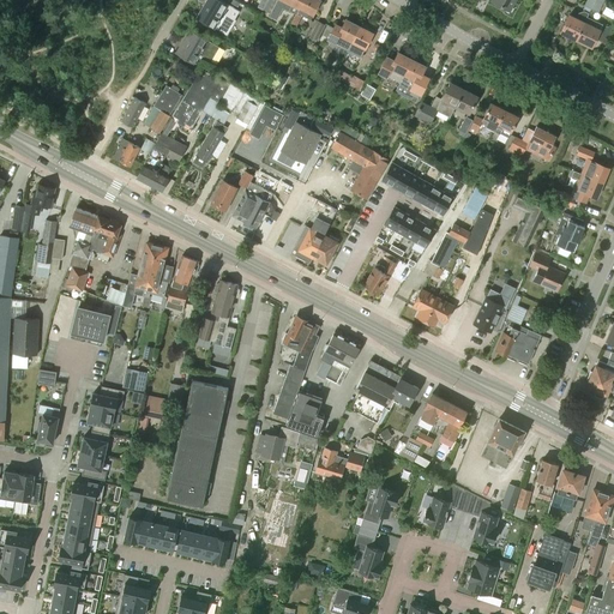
[(226,34),(234,20),(222,13),(227,5),(217,0),(205,0),(196,17),(212,28),(214,26),(226,34)]
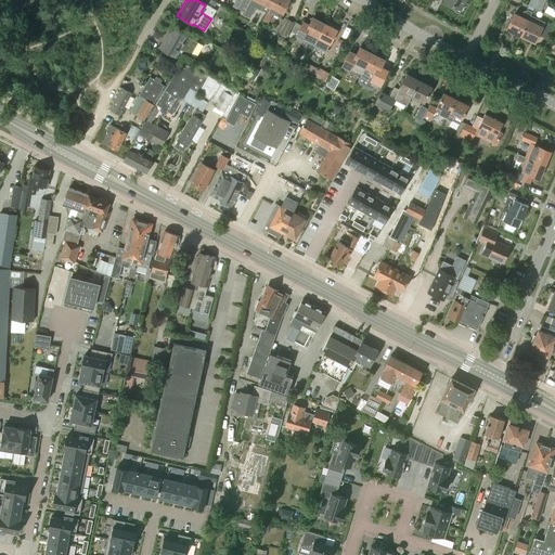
[(273,0),(249,0),(242,14),(250,18),(256,8),(261,11),(263,5),(270,9),(273,0)]
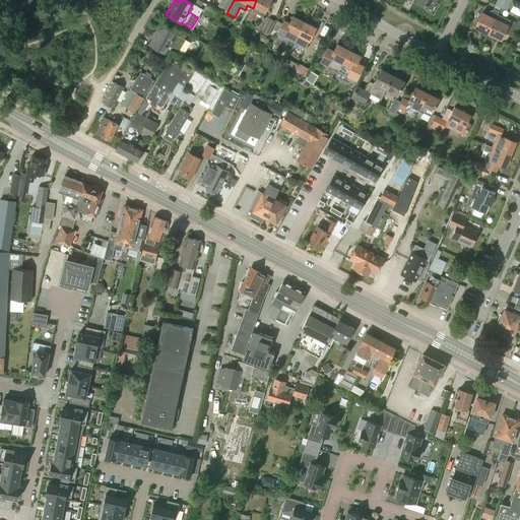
[(263,15),(270,1),(268,0),(256,0),(253,8),(252,10),(247,19),(252,21),(256,12),(263,15)]
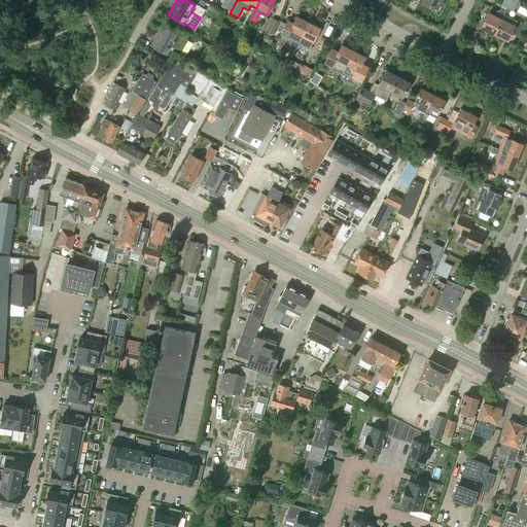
[(436,10),(442,0),(421,0),(422,1),(429,5),(436,10)]
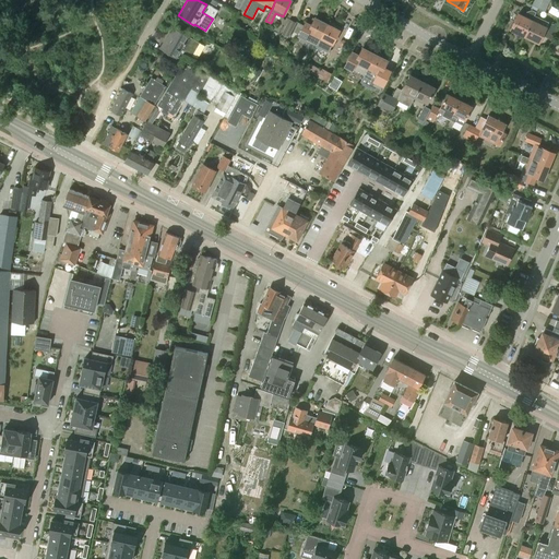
[(543,11),(546,4),(536,0),(533,0),(531,6),(543,11)]
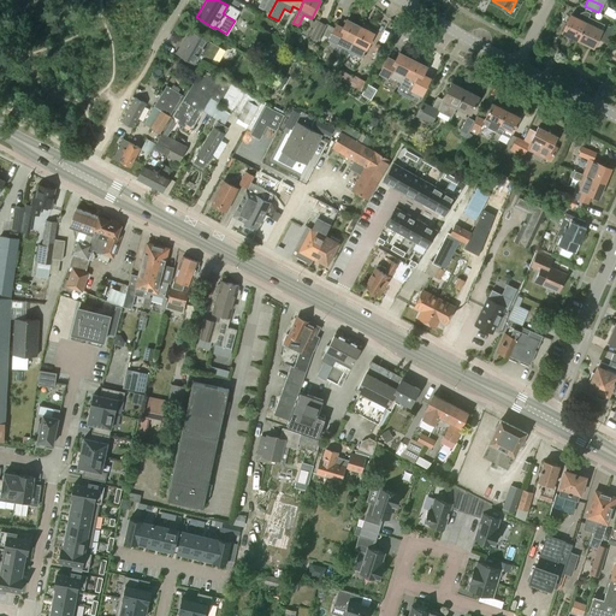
[(585,23),(590,15),(585,12),(580,15),(578,19),(570,16),(562,33),(578,40),(586,23),(585,23)]
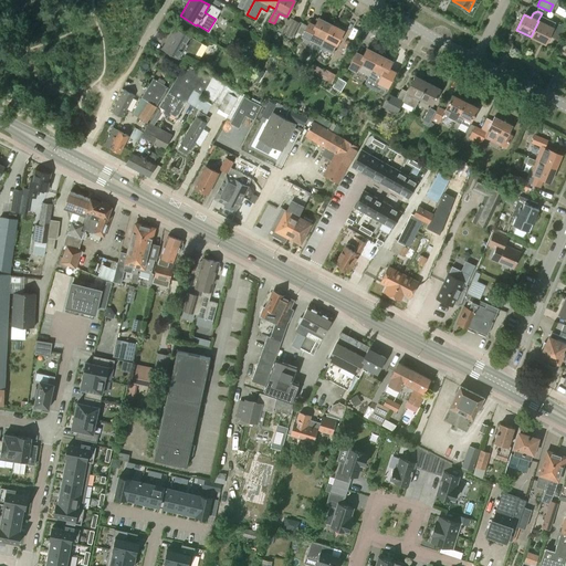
[(291,39),(300,23),(292,19),(284,35),(291,39)]
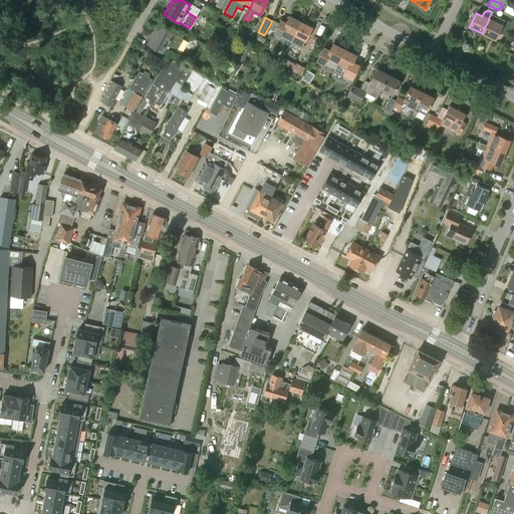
[(279,37),(290,42),(299,23),(288,17),(285,24),(280,21),(279,23),(274,31),(272,35),(278,38),(279,37)]
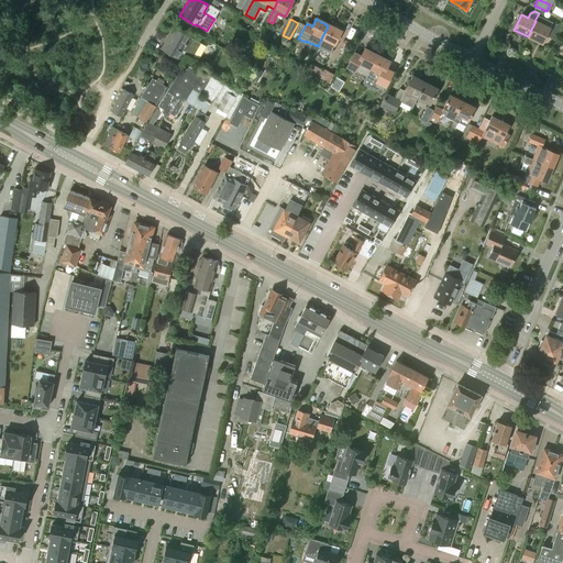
[(542,43),(549,28),(536,21),(528,36),(542,43)]
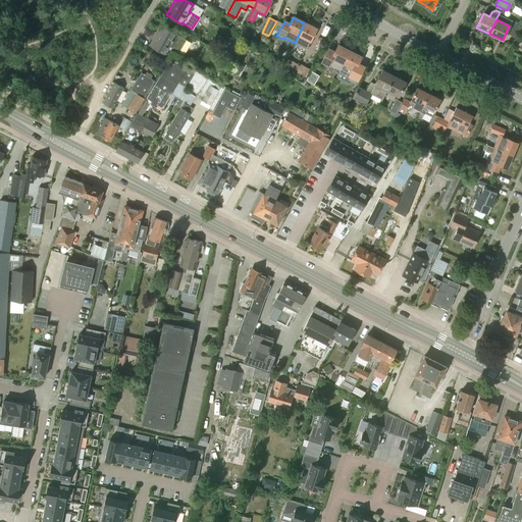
[(304,23),(295,43),(306,49),(310,42),(316,30),(304,23)]
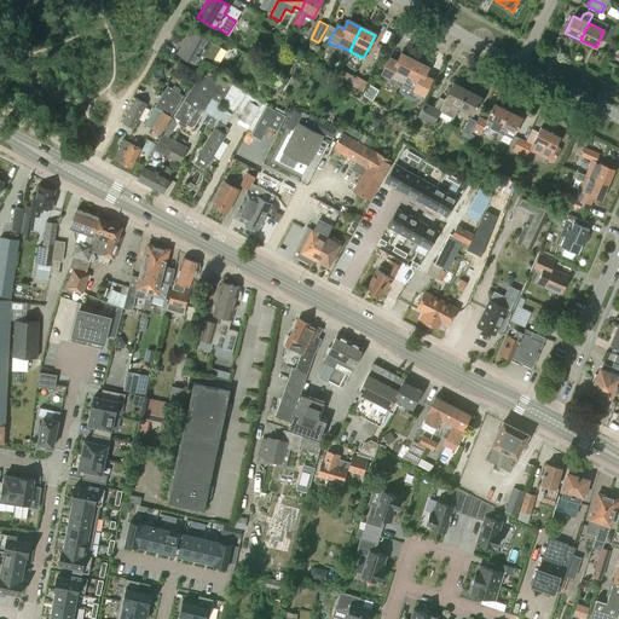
[(210,62),(219,47),(190,30),(177,52),(194,63),(198,55),(210,62)]
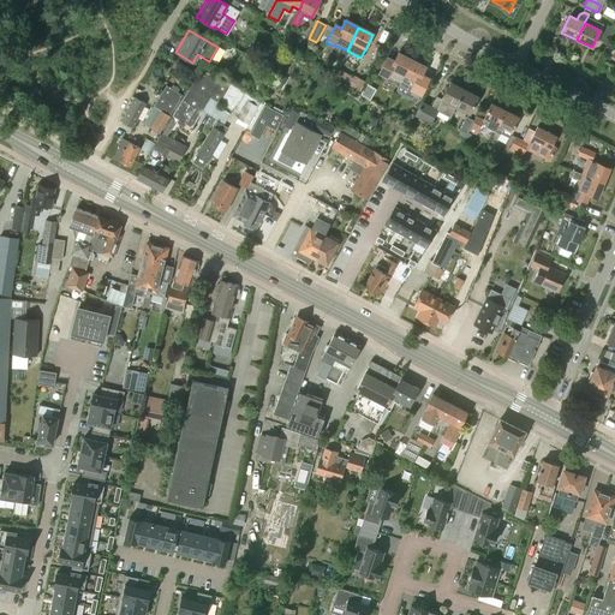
[(608,45),(611,35),(603,31),(599,41),(608,45)]
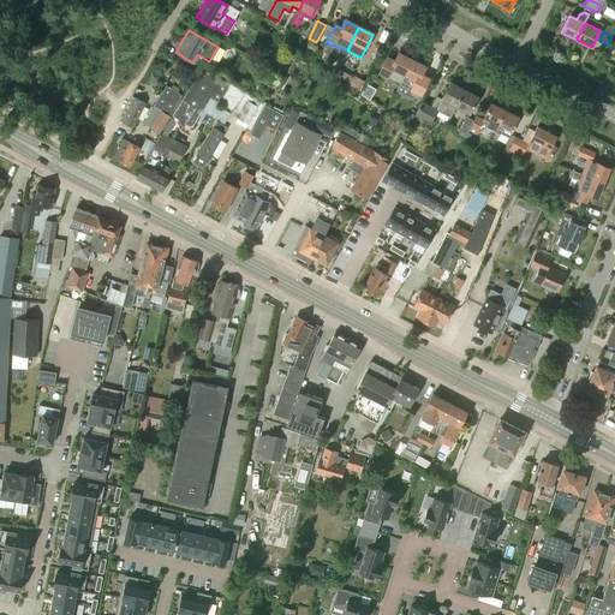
[(404,76),(411,60),(398,54),(394,61),(387,58),(378,73),(387,78),(387,77),(400,83),(404,76)]
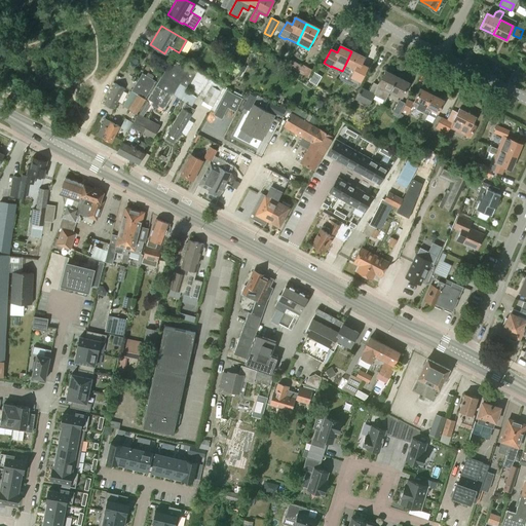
[(364,58),(351,51),(345,65),(342,71),(339,76),(357,85),(362,75),(357,73),(364,58)]
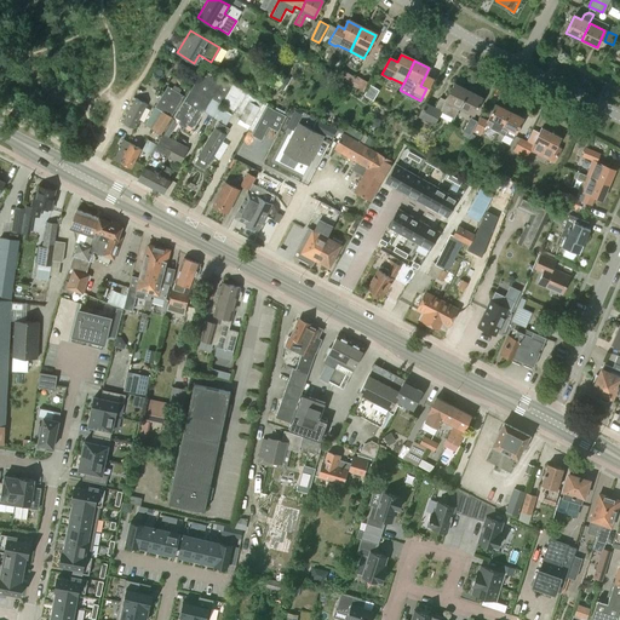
[(230,89),(220,82),(202,72),(174,118),(194,130),(212,98),(222,103),(230,89)]
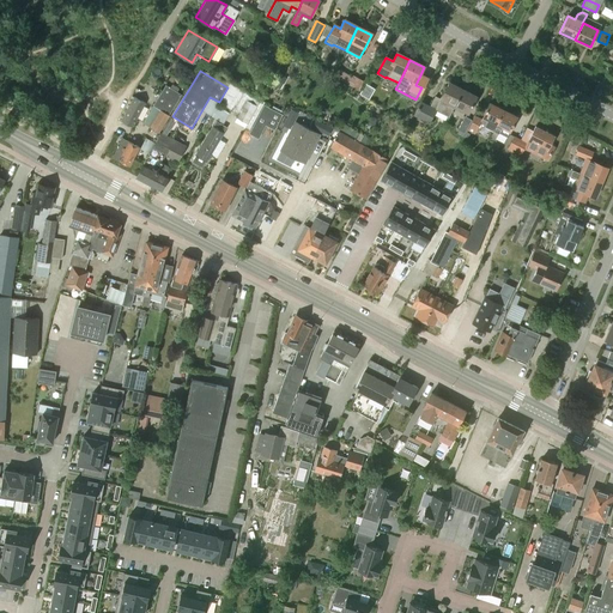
[(284,78),(277,74),(272,85),(278,89),(284,78)]
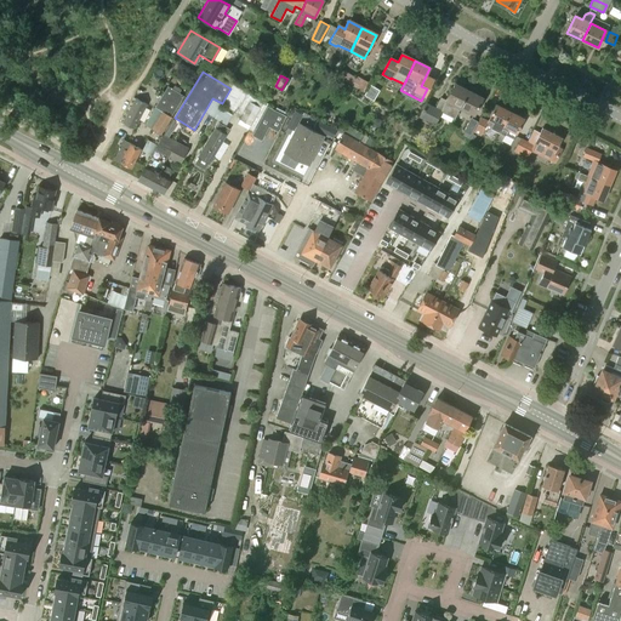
[(369,83),(357,75),(352,85),(364,91),(369,83)]
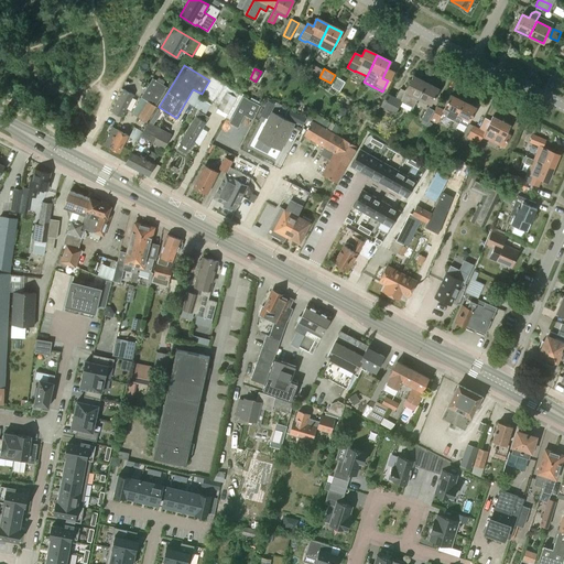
[(202,95),(213,101),(223,84),(212,77),(202,95)]
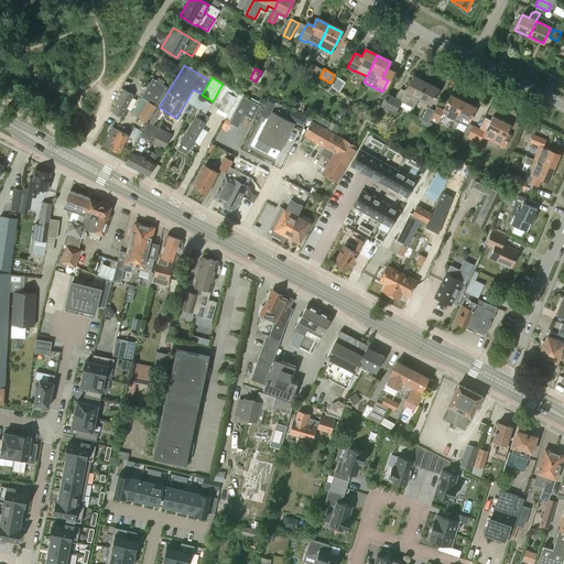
[(418,98),(425,83),(413,77),(404,94),(399,90),(396,98),(387,94),(380,107),(394,115),(401,102),(413,108),(418,98)]
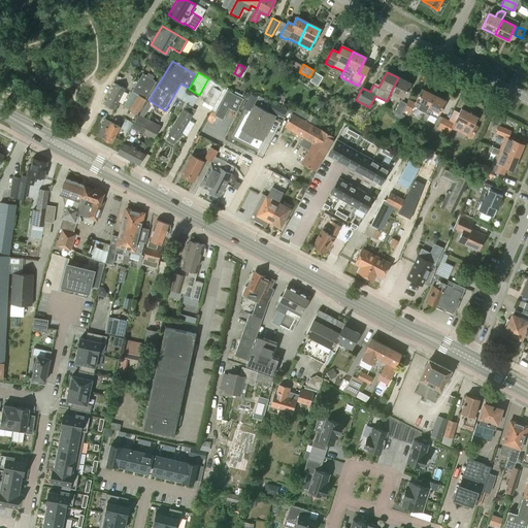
[(157,81),(142,73),(123,106),(137,114),(146,100),(145,99),(157,81)]
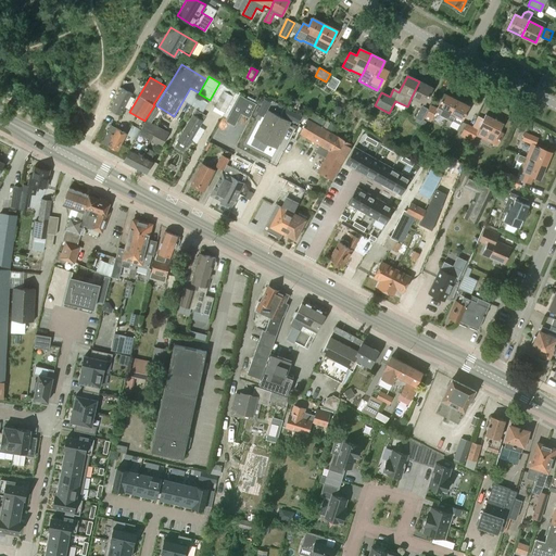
[(330,80),(327,86),(332,89),(336,84),(330,80)]
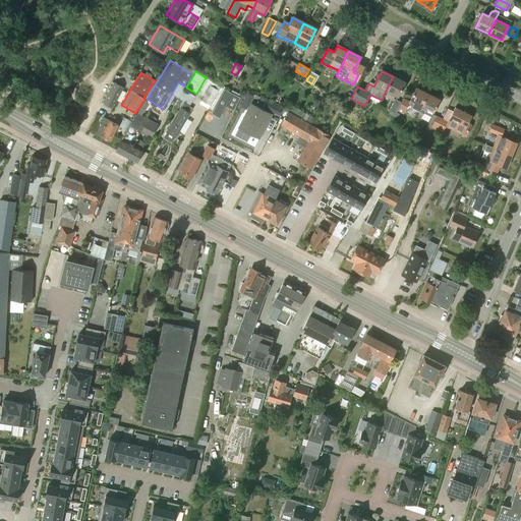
[(398,97),(405,82),(393,76),(386,91),(398,97)]
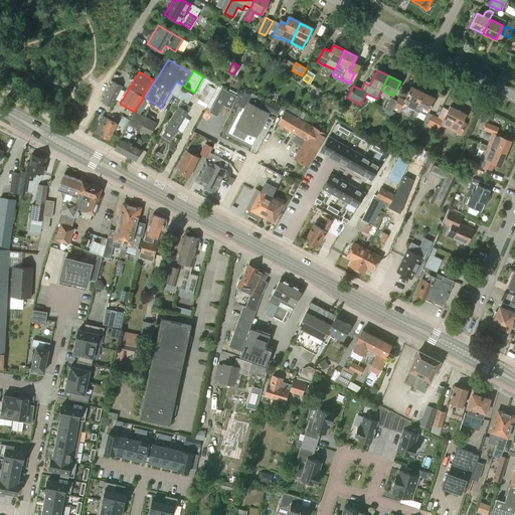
[(110,106),(121,87),(112,82),(102,101),(110,106)]
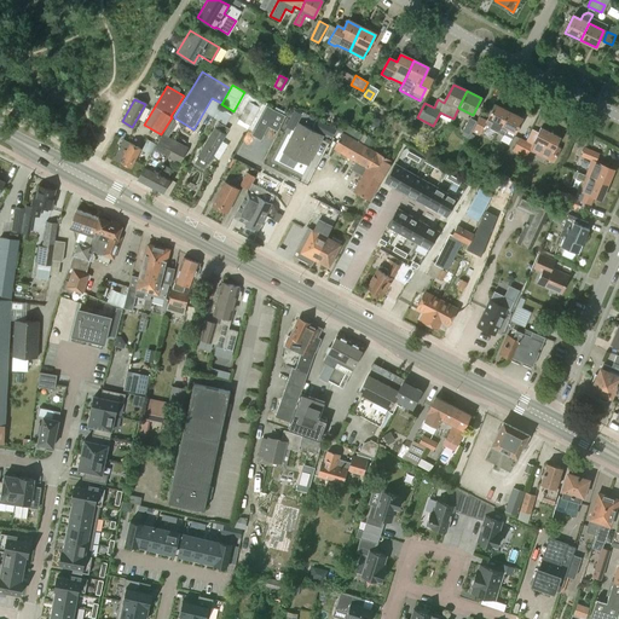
[(250,125),(260,106),(248,100),(238,119),(250,125)]
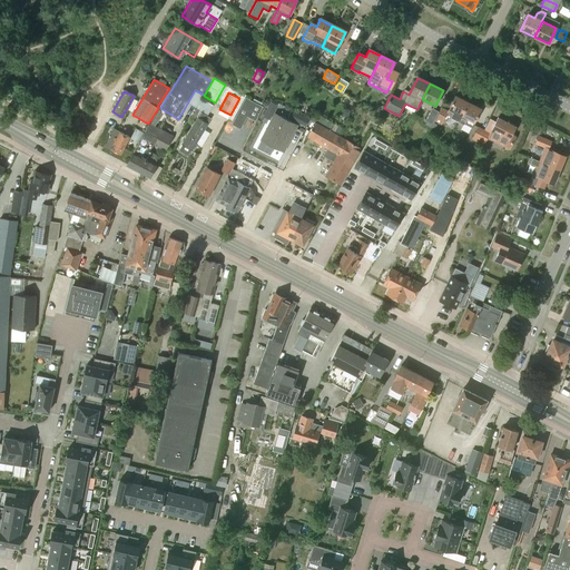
[(458,121),(468,102),(455,97),(448,111),(442,109),(435,123),(442,126),(446,116),(458,121)]
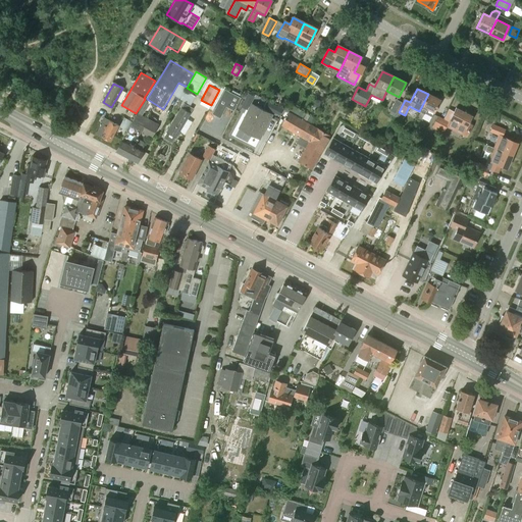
[(214,109),(212,113),(220,118),(222,113),(225,107),(233,111),(241,98),(224,90),(214,109)]
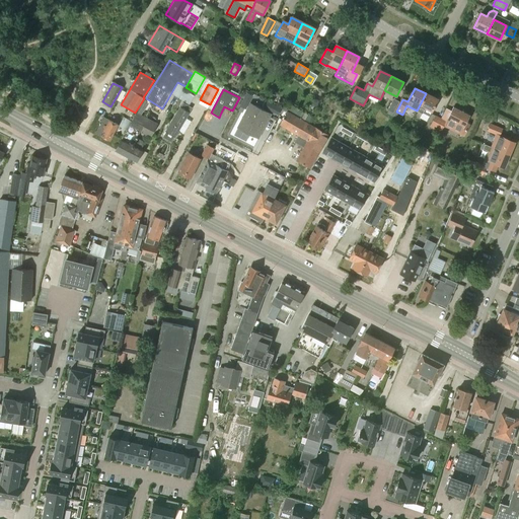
[(245,108),(253,94),(247,91),(239,105),(245,108)]
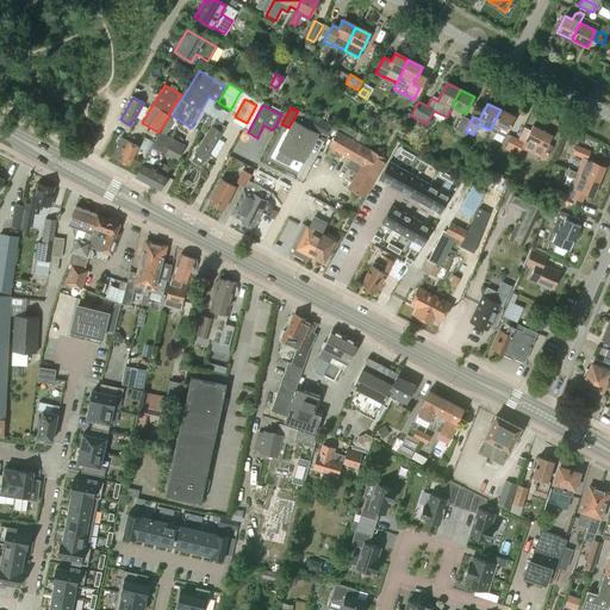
[(508,131),(515,117),(500,110),(490,130),(496,134),(499,128),(508,131)]
